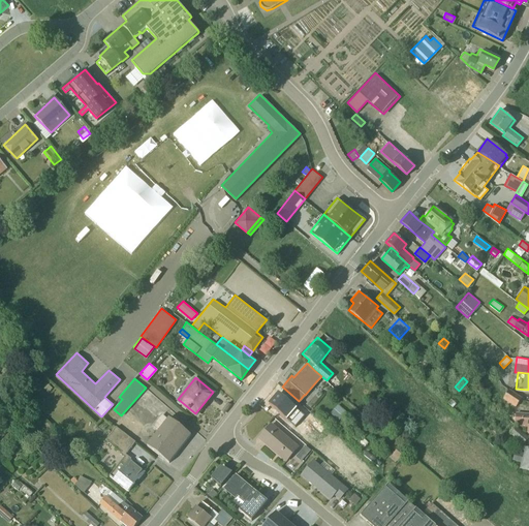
[(522,397),(509,389),(503,397),(516,406),(522,397)]
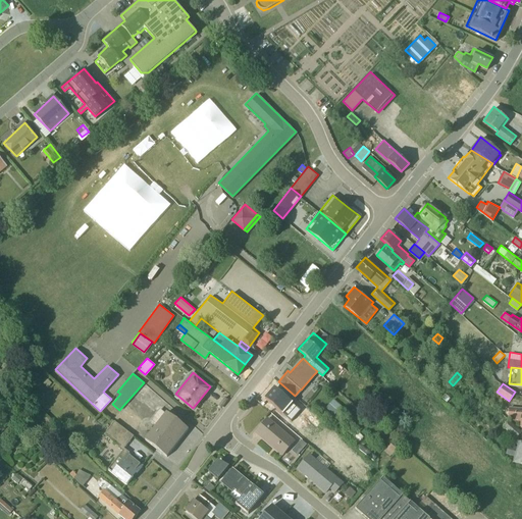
[(18,403),(11,410),(15,413),(17,412),(24,419),(30,413),(18,403)]
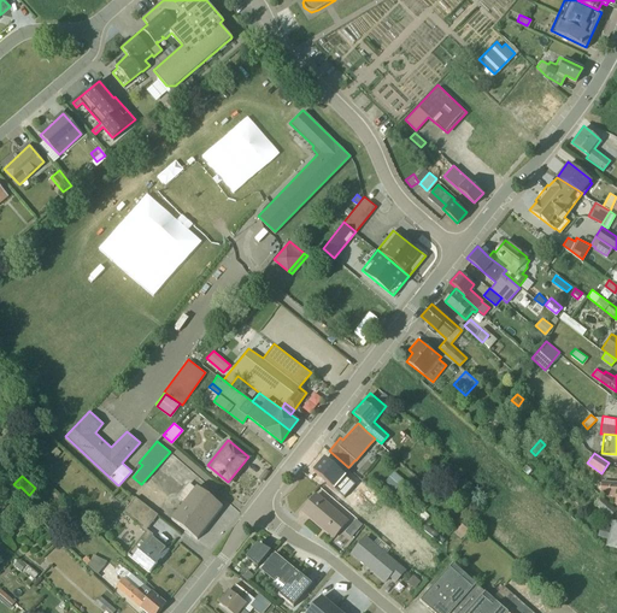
[(616,481),(601,479),(600,494),(615,495),(613,504),(616,502),(616,481)]
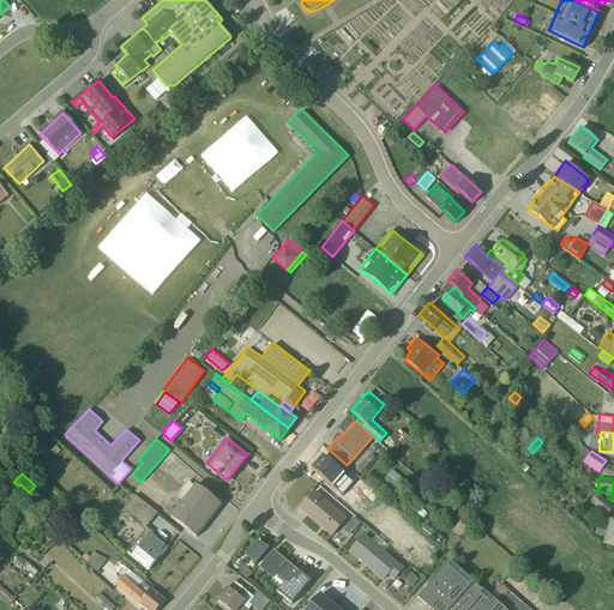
[(194,535),(221,502),(196,482),(194,483),(187,478),(175,493),(184,499),(170,515),(194,535)]
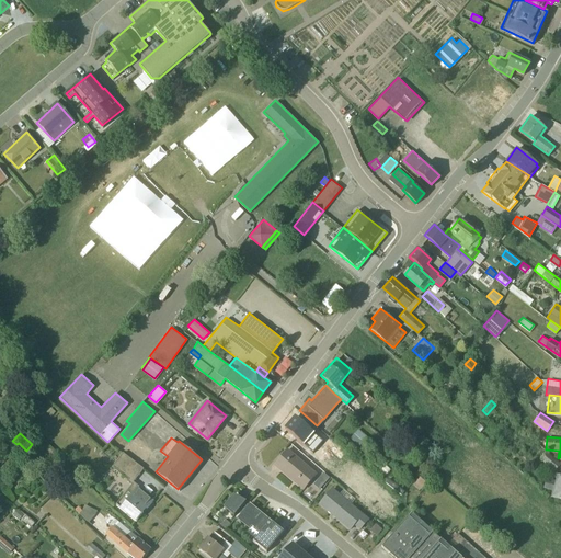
[(274,464),(302,488),(316,474),(287,448),(274,464)]
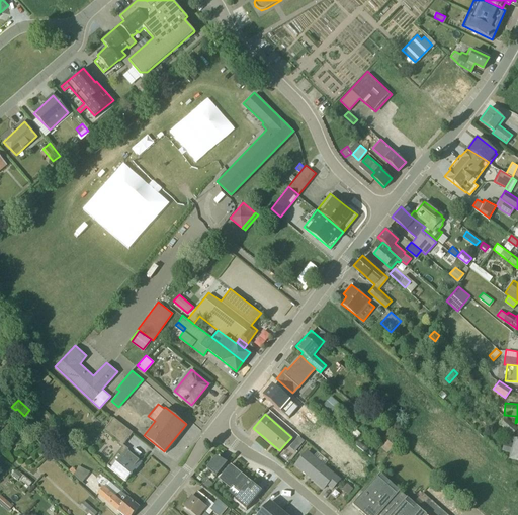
[(499,423),(512,433),(517,427),(505,416),(499,423)]
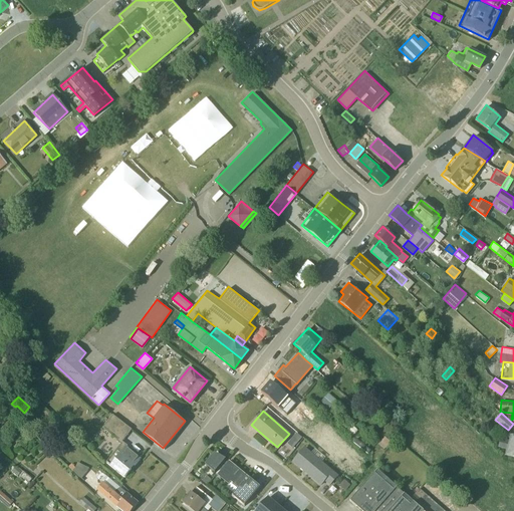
[(131,428),(112,414),(103,425),(121,440),(131,428)]
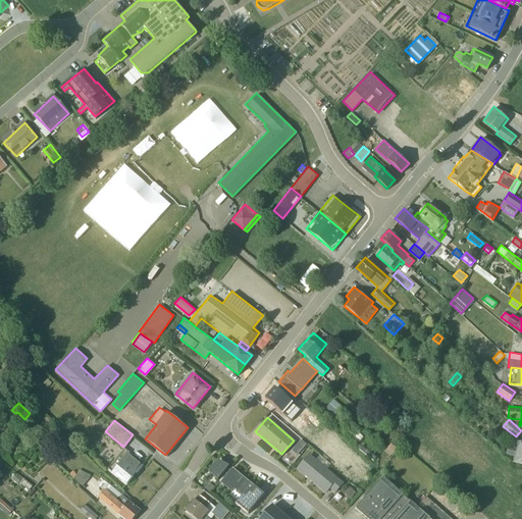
[(306,443),(302,438),(298,444),(302,448),(306,443)]
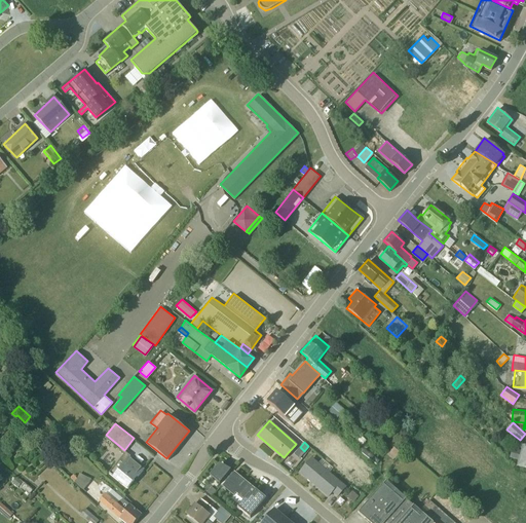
[(398,442),(390,450),(398,456),(405,448),(398,442)]
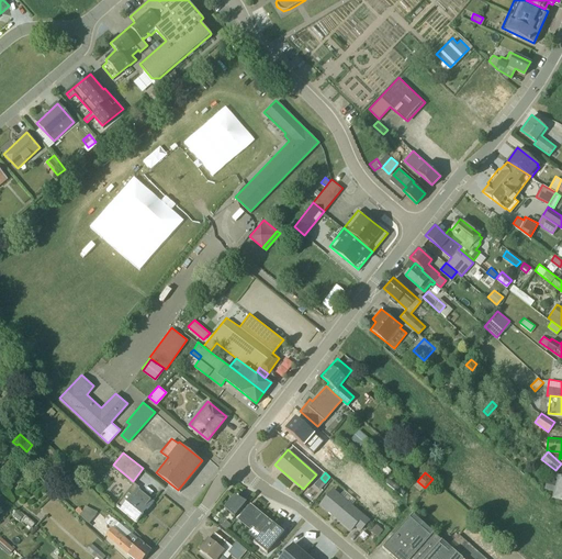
[(557,480),(547,478),(544,488),(553,491),(551,498),(561,500),(561,476),(558,476),(557,480)]
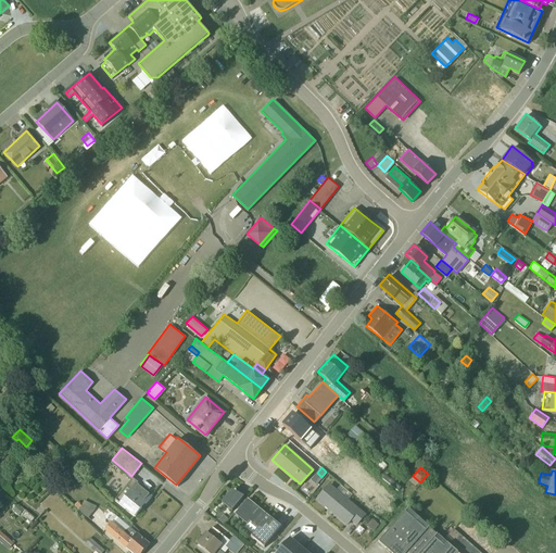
[(130,478),(114,499),(135,515),(151,494),(130,478)]
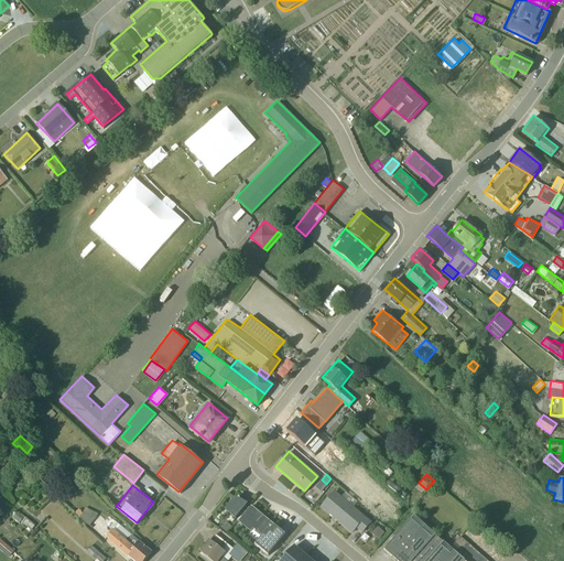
[(334,489),(322,505),(351,531),(356,526),(361,530),(370,519),(353,505),(356,500),(345,491),(342,495),(334,489)]
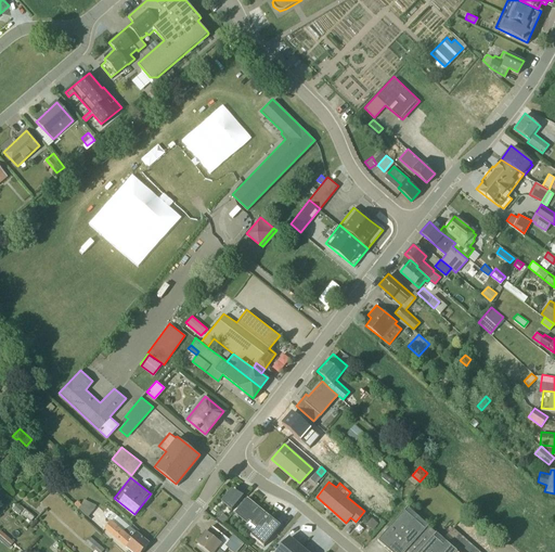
[(232,488),(222,501),(232,510),(243,495),(232,488)]
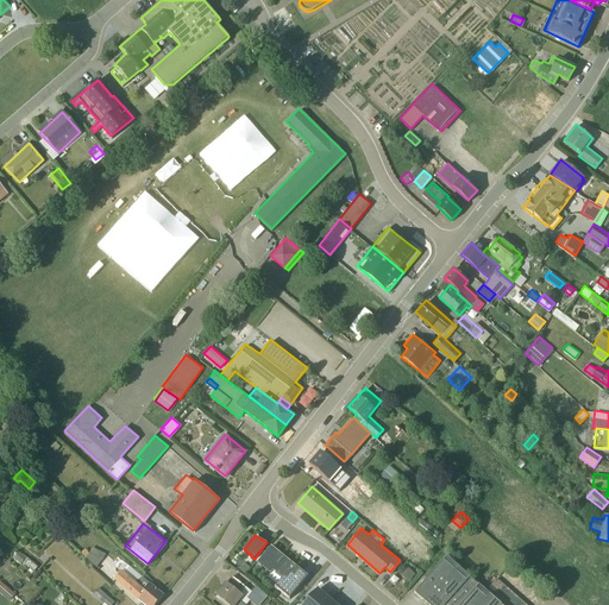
[(272,568),(283,577),(275,586),(288,597),(307,574),(271,544),(258,561),(270,572),(272,568)]
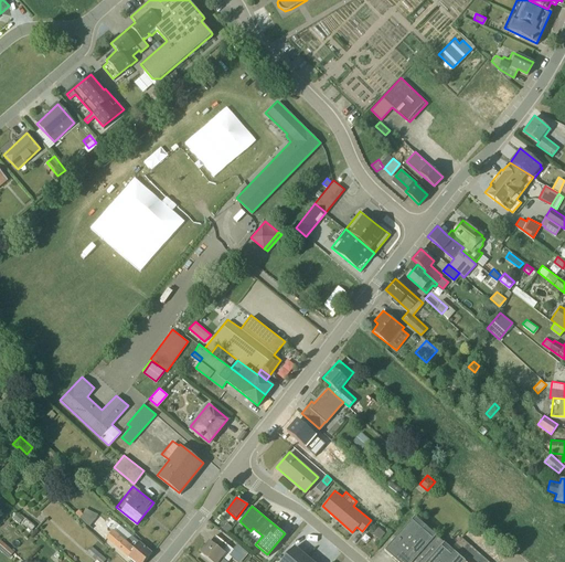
[(78,508),(75,511),(89,525),(98,512),(85,507),(82,512),(78,508)]
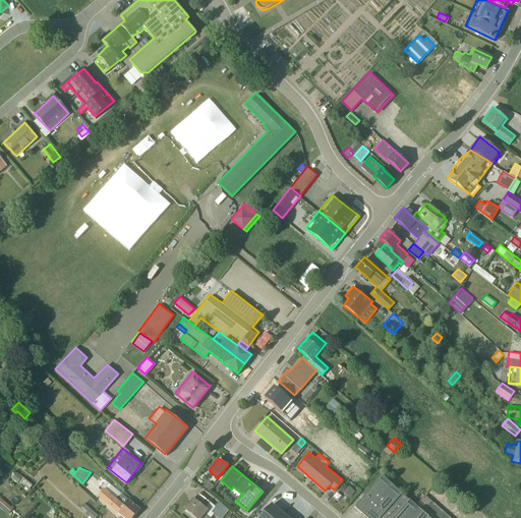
[(16,470),(11,476),(17,481),(18,480),(29,488),(32,483),(16,470)]
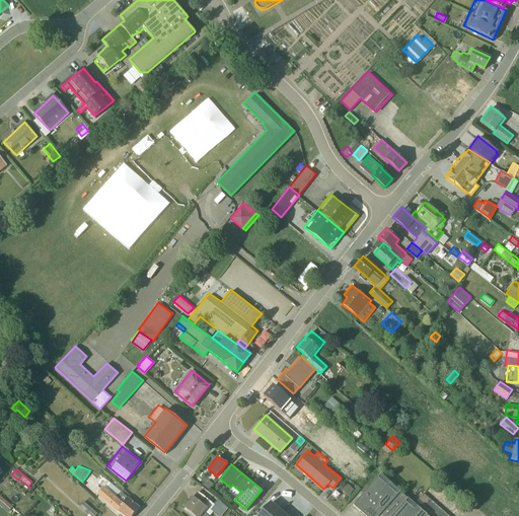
[(432,515),(414,501),(413,503),(381,473),(353,505),(365,515),(432,515)]
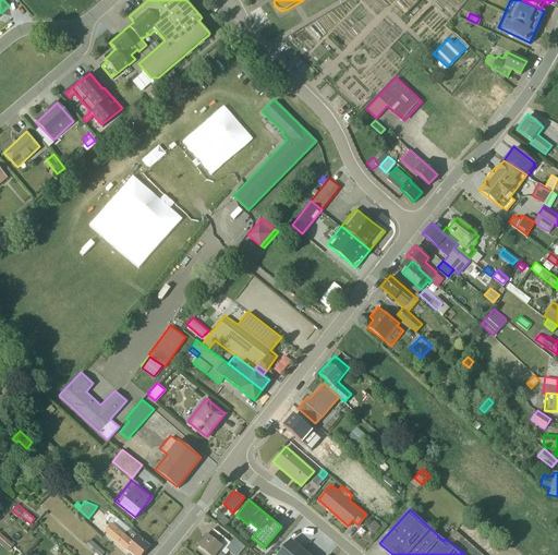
[(222,515),(218,520),(223,525),(228,519),(222,515)]
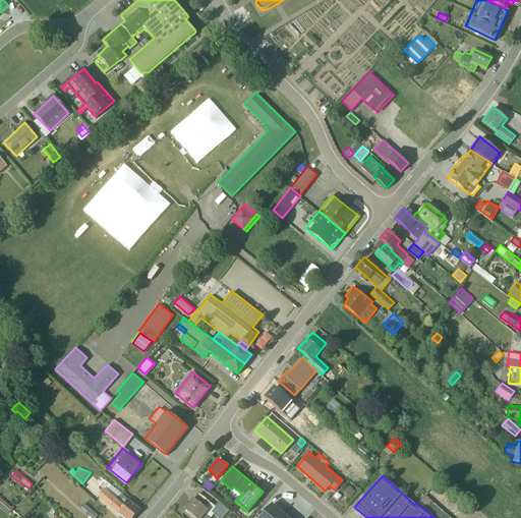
[(118,513),(124,517),(131,517),(139,509),(111,483),(104,487),(98,495),(118,513)]
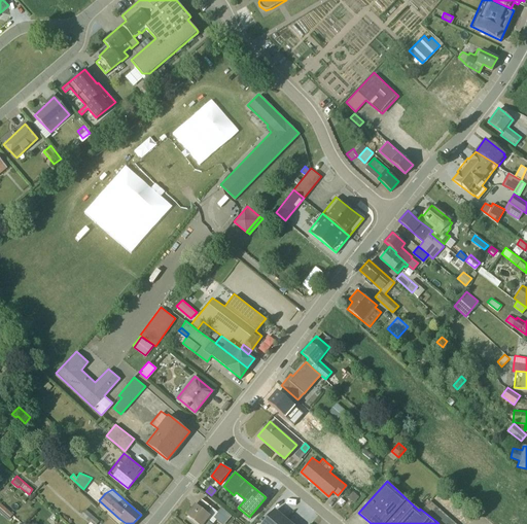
[(359,496),(351,490),(347,495),(354,502),(359,496)]
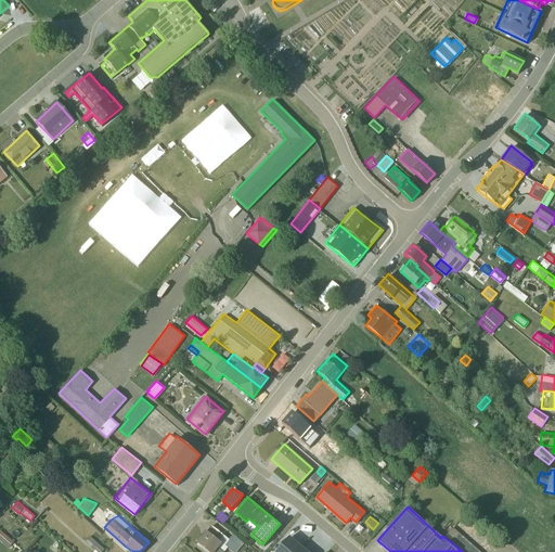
[(229,538),(211,525),(197,542),(209,551),(222,551),(228,547),(235,551),(243,542),(232,534),(229,538)]
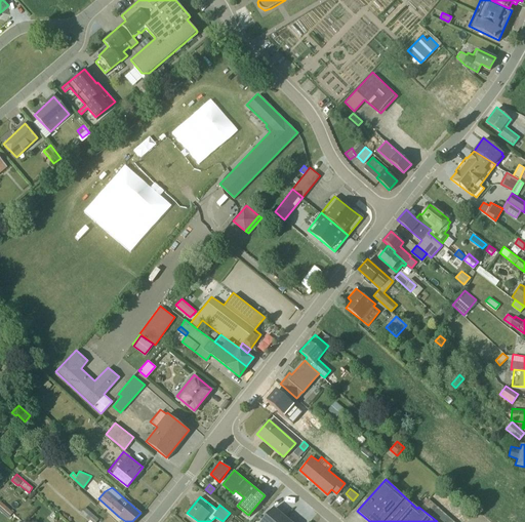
[(454,521),(427,496),(418,507),(437,521),(454,521)]
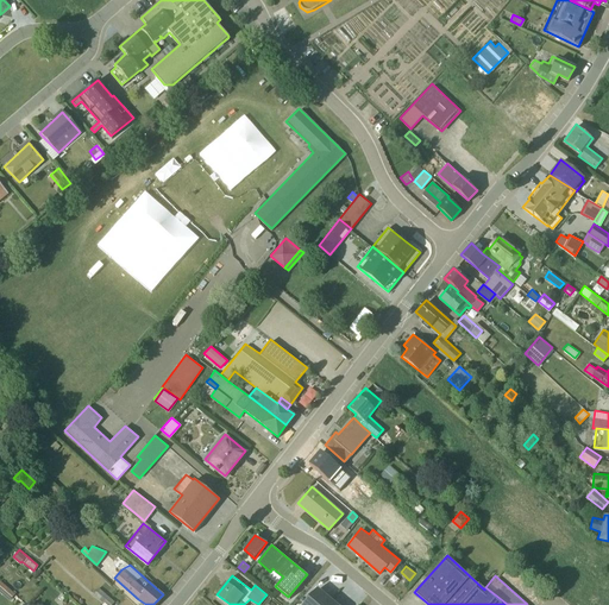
[(0,579),(0,590),(10,599),(14,593),(0,579)]
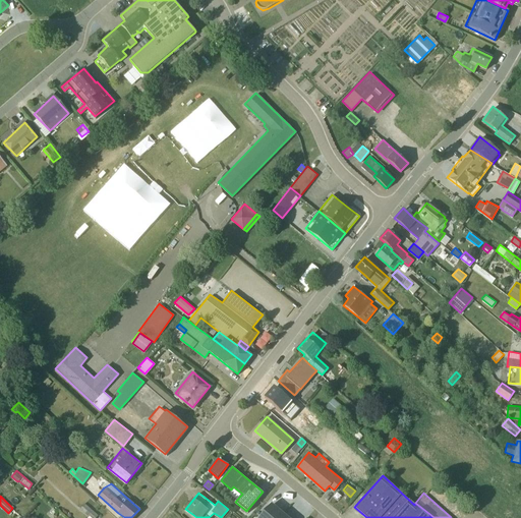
[(87,517),(94,517),(98,515),(83,503),(79,508),(89,516),(87,517)]
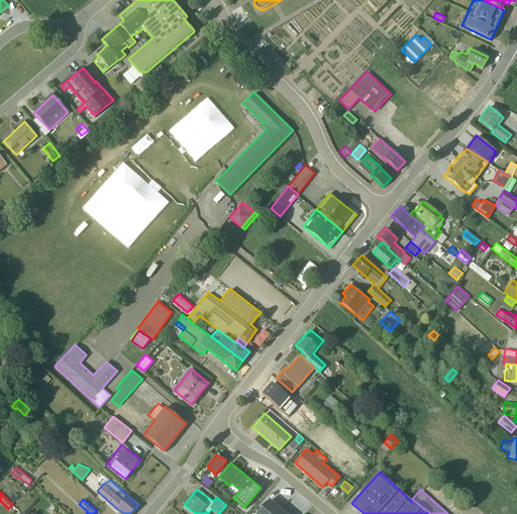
[(275,513),(280,509),(269,500),(256,513),(275,513)]
